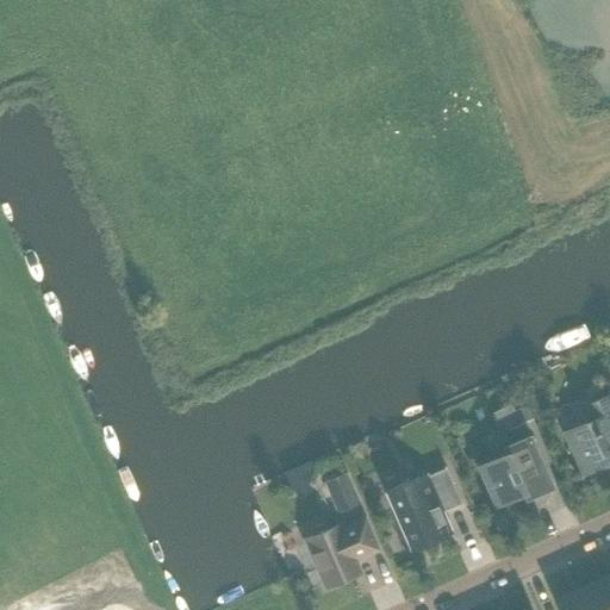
[(587,423),(565,433),(583,474),(609,461),(609,452),(609,450),(609,449),(609,394),(580,409),(587,423)]
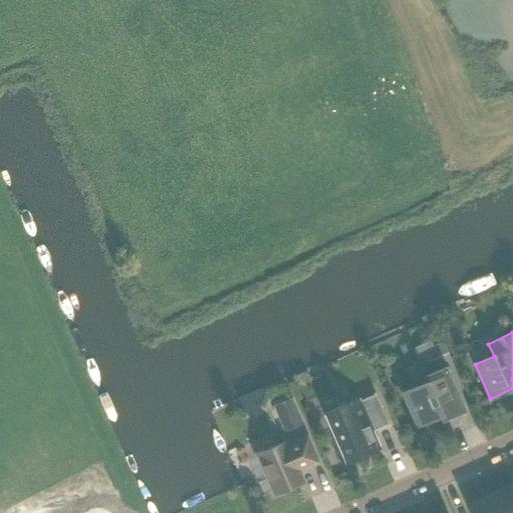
[(432,346),(428,348),(433,359),(448,353),(443,341),(432,346)]
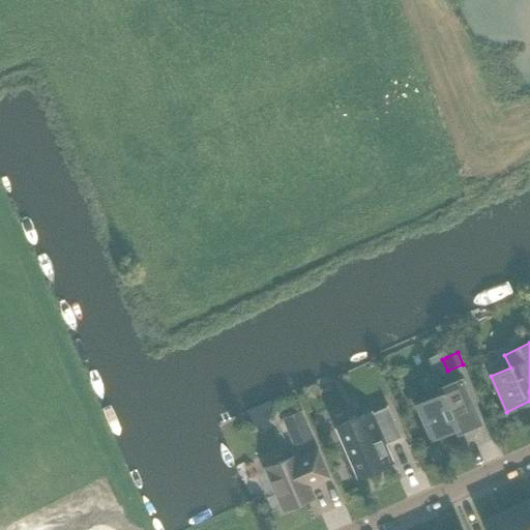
[(466,430),(479,423),(460,379),(437,389),(439,394),(415,405),(431,439),(464,424),(466,430)]
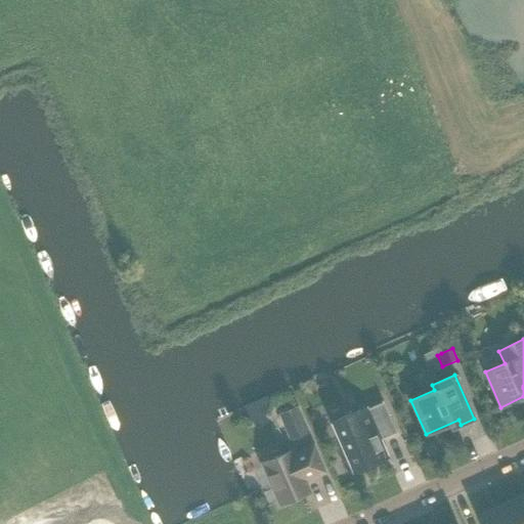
[(365,408),(332,423),(352,472),(348,473),(349,475),(363,468),(387,457),(379,440),(395,434),(395,435),(397,435),(382,401),(381,401),(382,402),(365,409),(365,408)]
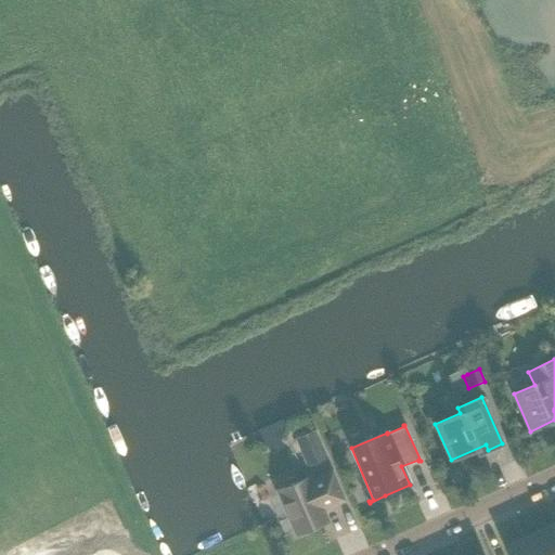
[(315,429),(294,439),(306,466),(321,460),(314,448),(322,444),(320,441),(315,429)]
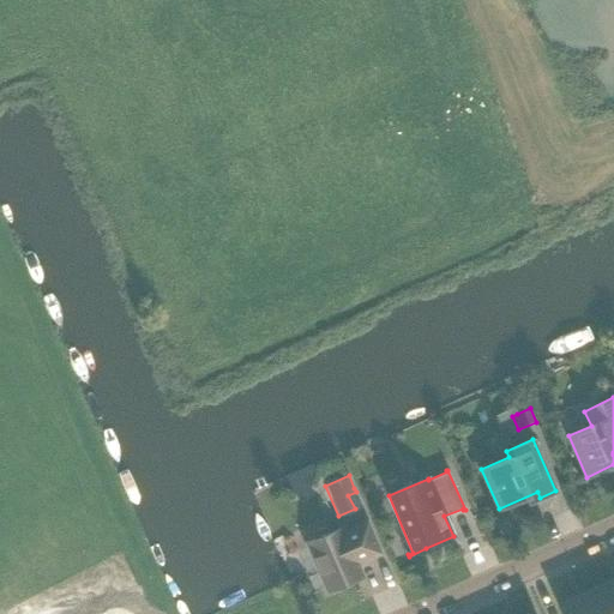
[(342,534),(339,529),(307,543),(327,591),(361,577),(355,563),(362,559),(362,561),(379,554),(366,523),(342,534)]
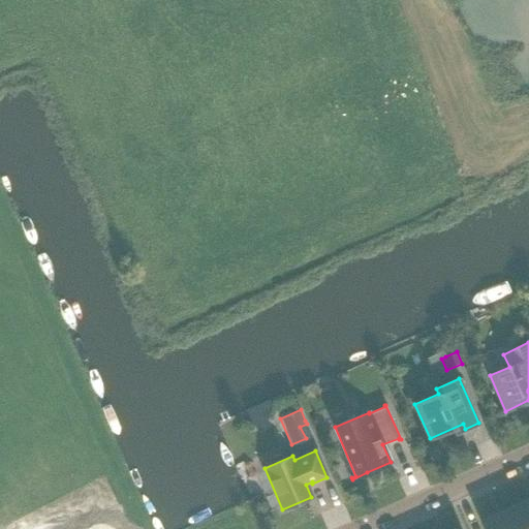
[(528,528),(528,507),(526,501),(503,511),(510,528),(528,528)]
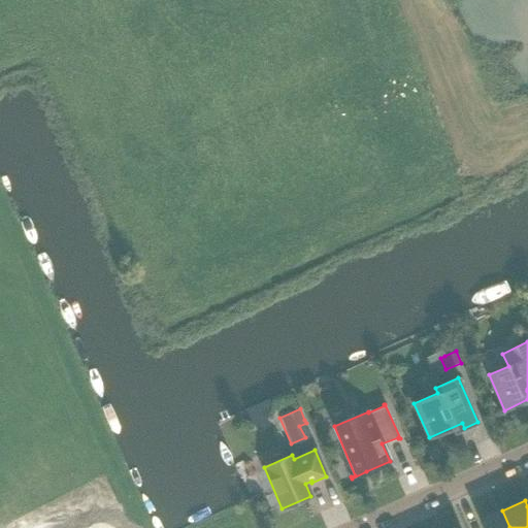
[(509,527),(502,510),(480,521),(482,527),(509,527)]
